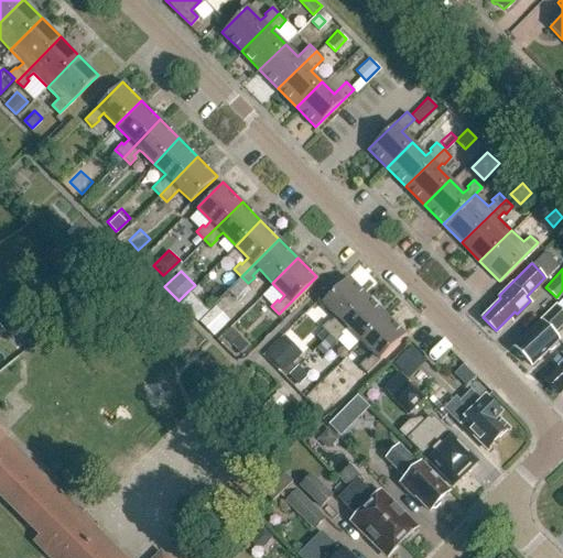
[(328,334),(366,295),(347,276),(322,301),(334,314),(335,315),(329,320),(327,319),(321,326),(328,334)]
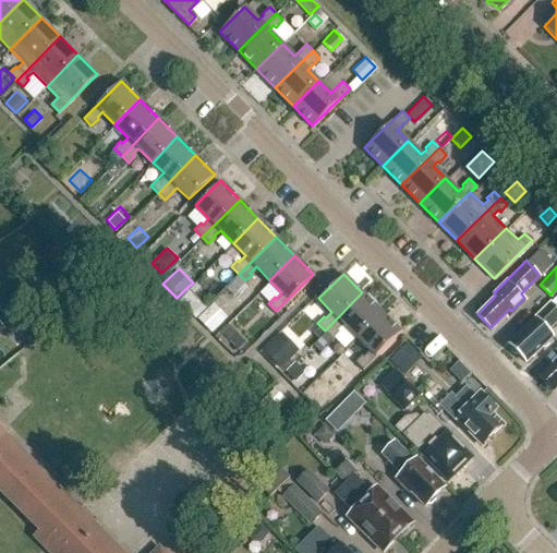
[(186,288),(177,298),(196,316),(197,316),(205,308),(186,288)]
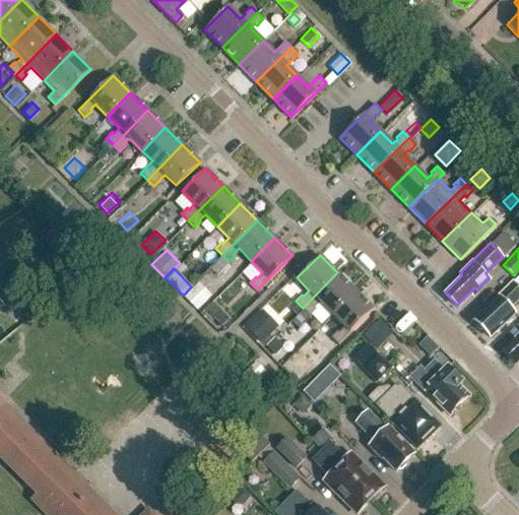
[(331,313),(354,290),(337,272),(303,308),(309,314),(315,308),(313,306),(319,301),(321,303),(331,313)]
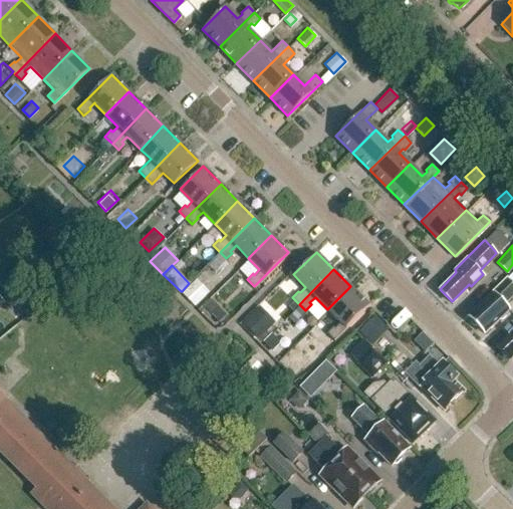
[(503,301),(512,290),(512,283),(506,276),(467,315),(470,317),(470,320),(473,323),(476,323),(484,331),(499,316),(502,316),(505,313),(505,310),(508,307),(503,301)]
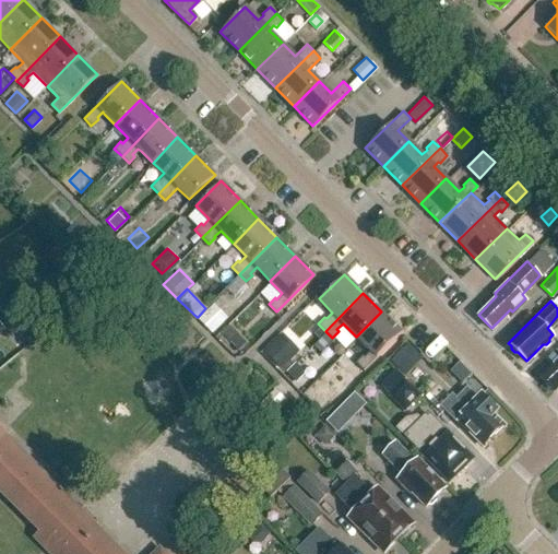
[(363,368),(401,331),(381,311),(356,337),(368,349),(369,350),(364,356),(361,354),(356,361),(363,368)]
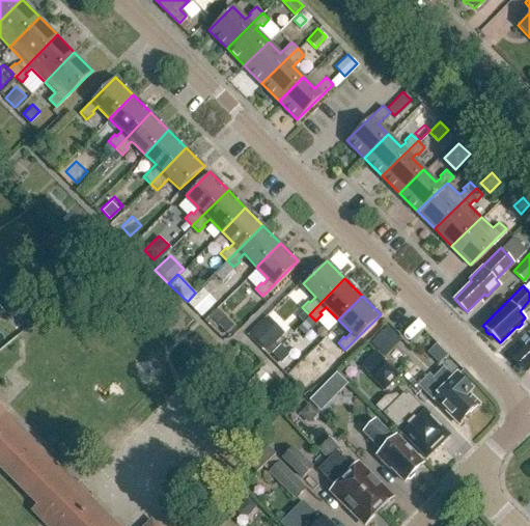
[(222,304),(215,311),(228,327),(235,321),(222,304)]
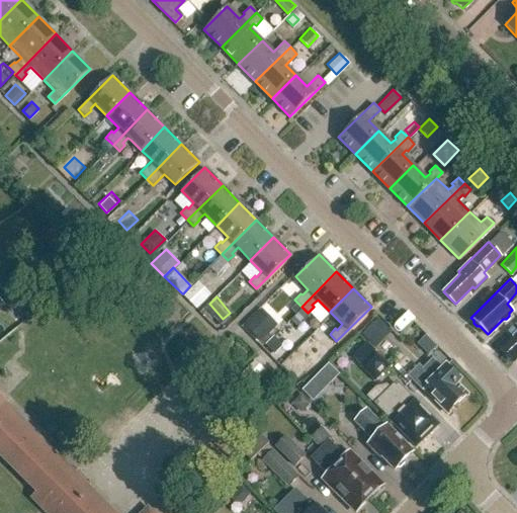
[(258,308),(242,324),(256,339),(272,323),(258,308)]
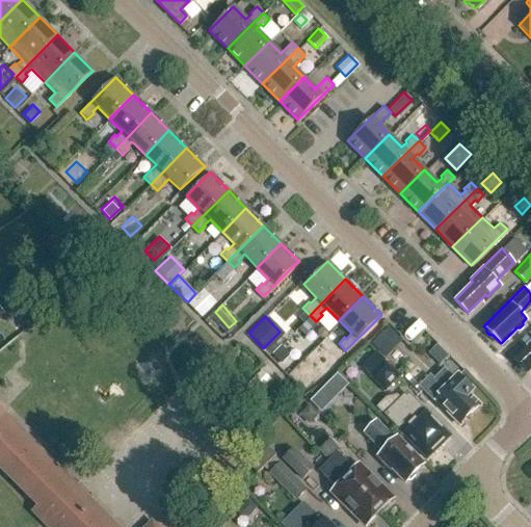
[(388,324),(370,341),(383,354),(401,338),(388,324)]
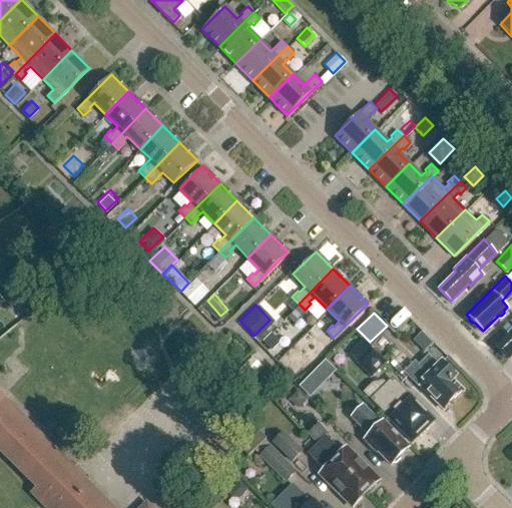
[(511,327),(495,344),(498,348),(498,351),(501,353),(505,354),(508,357),(511,353),(511,327)]
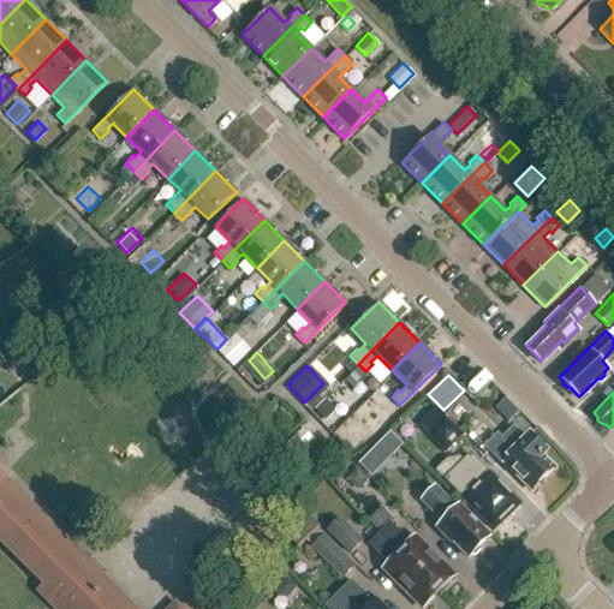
[(335,409),(325,398),(314,410),(325,419),(335,409)]
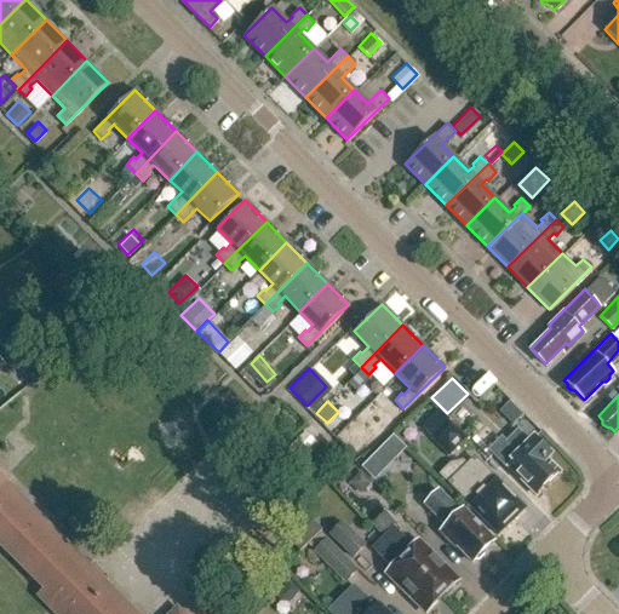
[(431,434),(430,435),(448,453),(466,435),(439,407),(422,424),(431,434)]
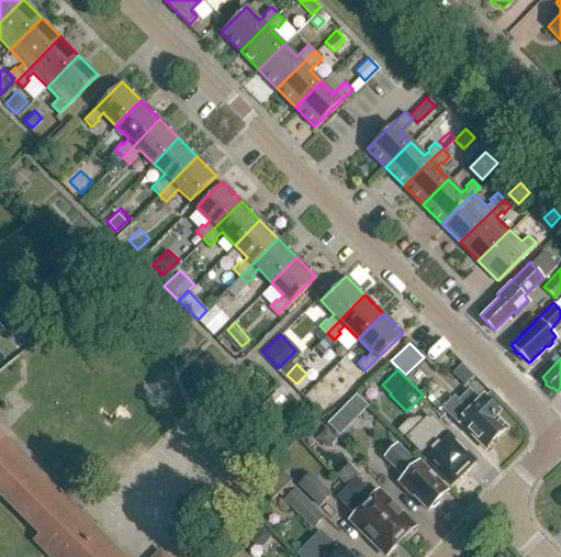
[(485,447),(504,426),(494,415),(497,411),(482,397),(479,400),(468,390),(457,400),(452,396),(442,407),(458,422),(458,421),(485,447)]
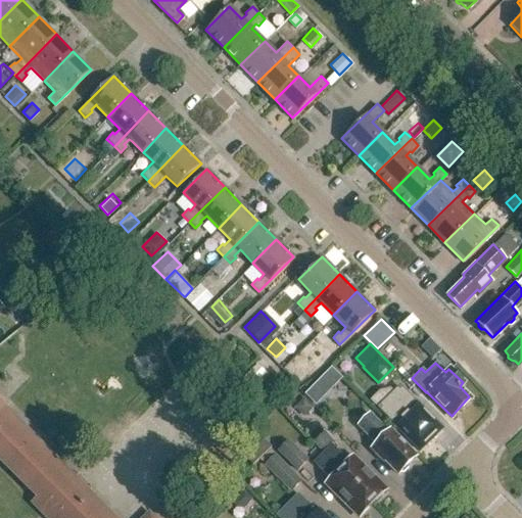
[(341,376),(330,366),(304,391),(316,402),(341,376)]
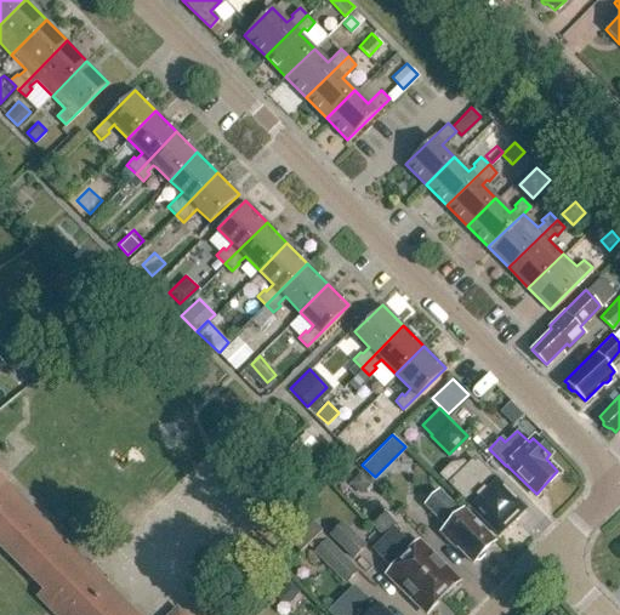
[(498,533),(522,508),(494,479),(491,480),(476,463),(458,480),(473,497),(468,504),(498,533)]
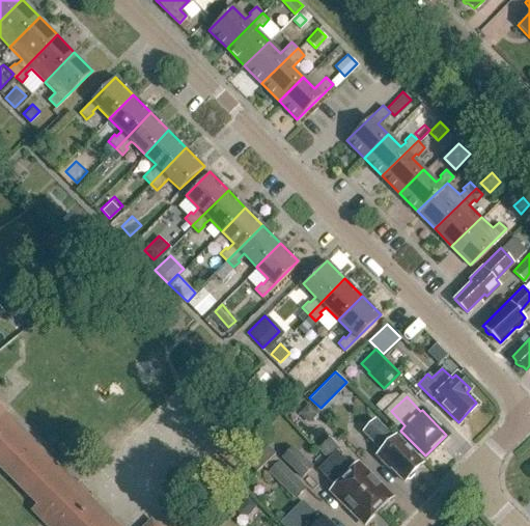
[(318,411),(308,402),(300,411),(309,420),(318,411)]
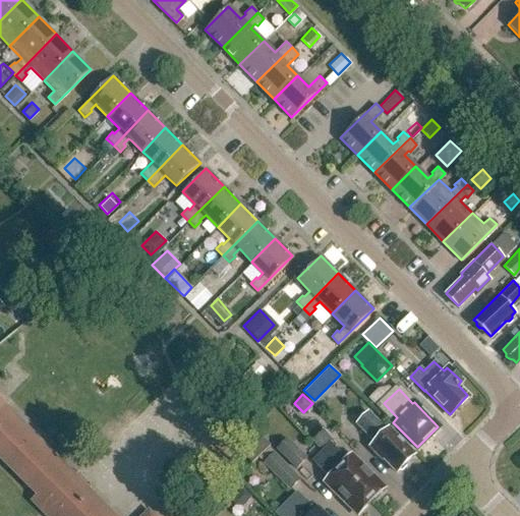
[(0,457),(59,515),(156,515),(148,508),(138,515),(118,515),(0,398),(0,457)]
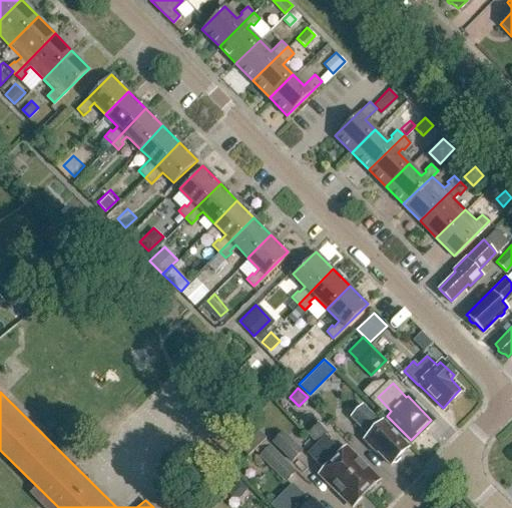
[(400,453),(407,445),(381,419),(380,421),(363,404),(351,415),(371,436),(366,442),(373,449),(377,450),(390,463),(392,461),(396,461),(400,457),(400,453)]
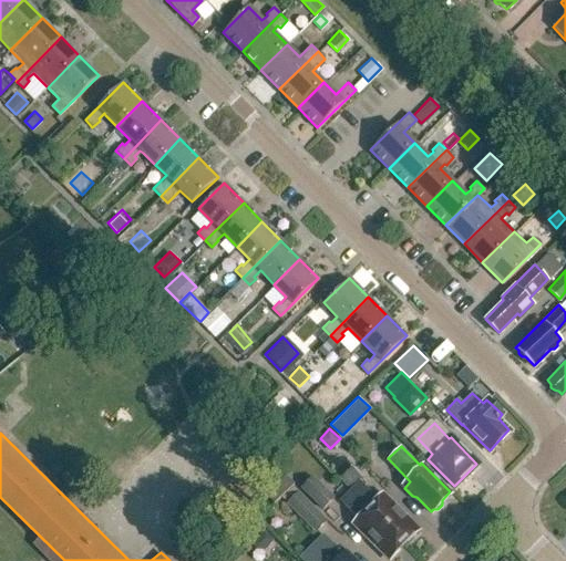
[(350,489),(402,542),(415,529),(382,494),(377,498),(359,480),(363,476),(352,464),(339,476),(350,489)]
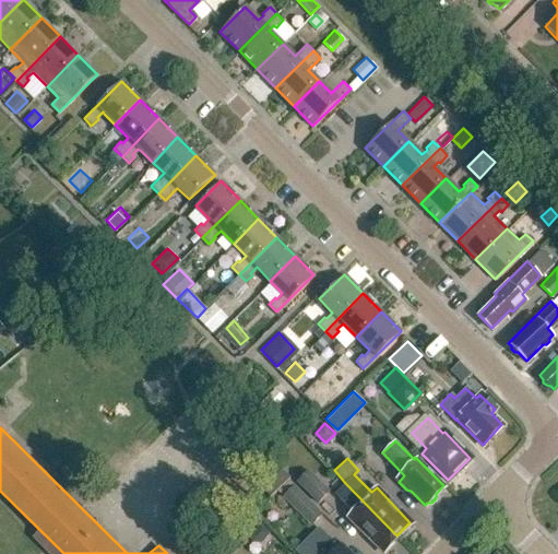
[(329,488),(308,468),(296,480),(317,501),(329,488)]
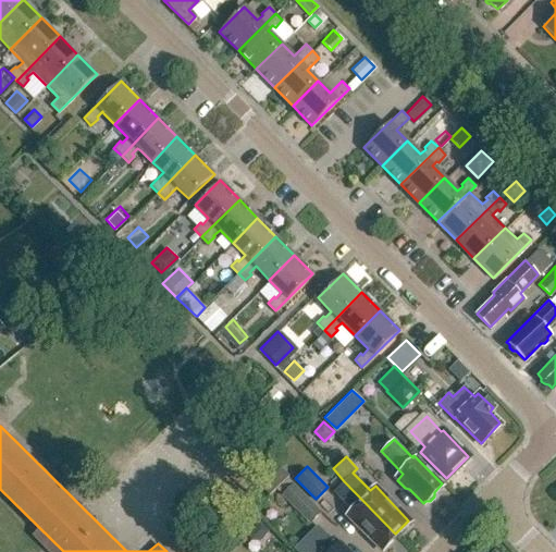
[(267,493),(286,475),(278,467),(259,486),(267,493)]
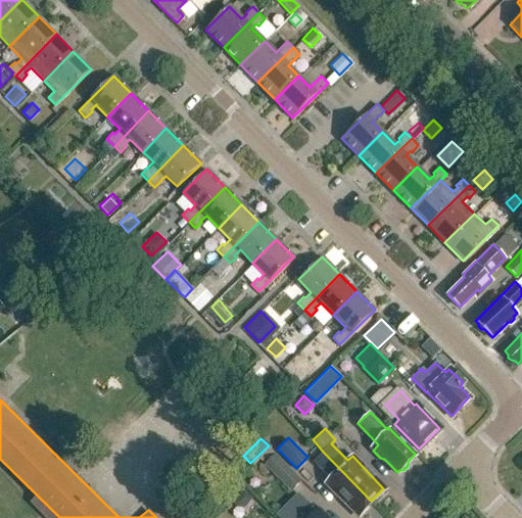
[(302,478),(275,452),(265,463),(291,489),(302,478)]
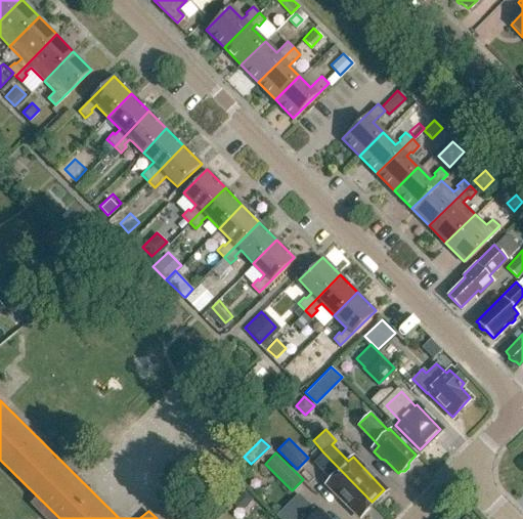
[(372,502),(323,452),(314,462),(331,478),(328,482),(359,514),(372,502)]
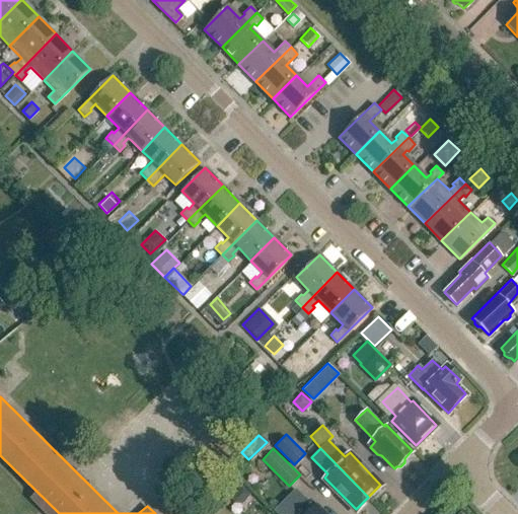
[(249,492),(240,484),(229,495),(237,504),(249,492)]
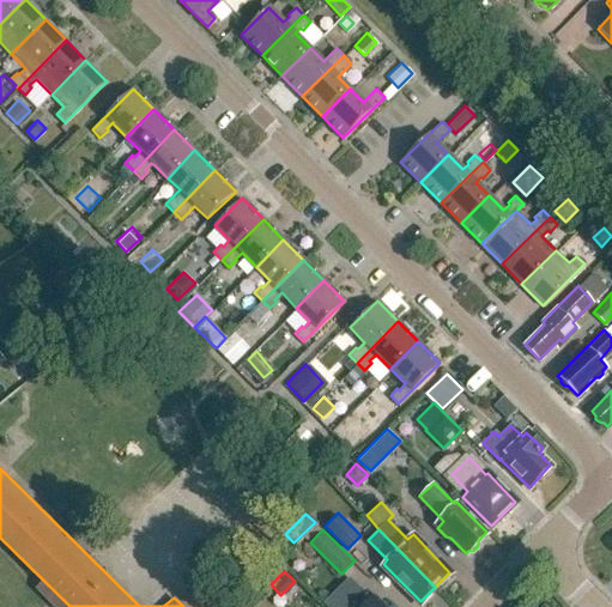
[(383,606),(364,588),(362,590),(349,576),(322,601),(327,606),(383,606)]
